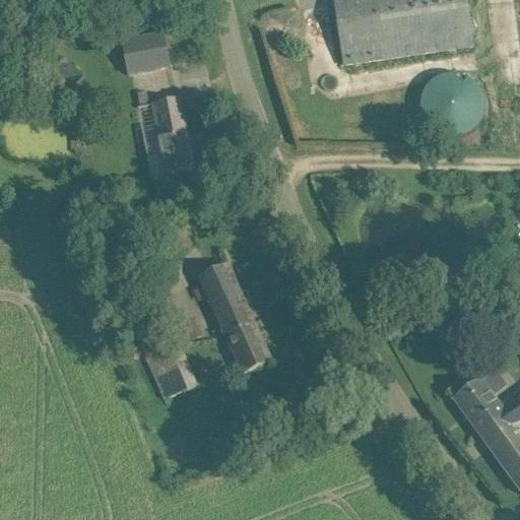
[(334,0),(344,67),(473,48),(466,0),(334,0)]
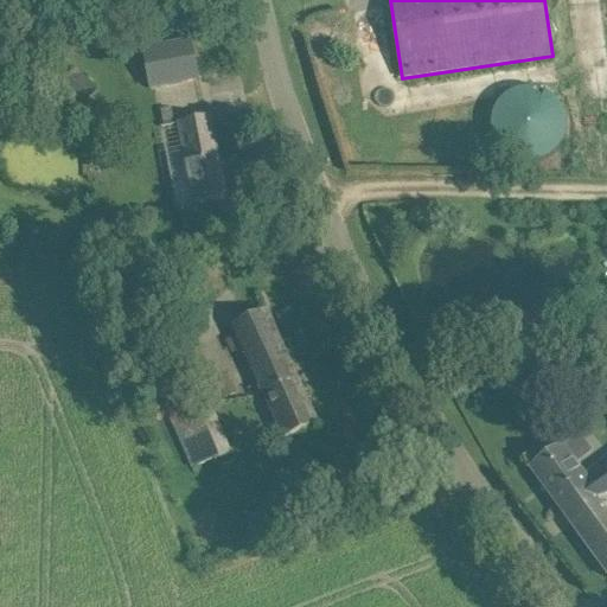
[(191,39),(141,49),(149,91),(199,81),(191,39)]
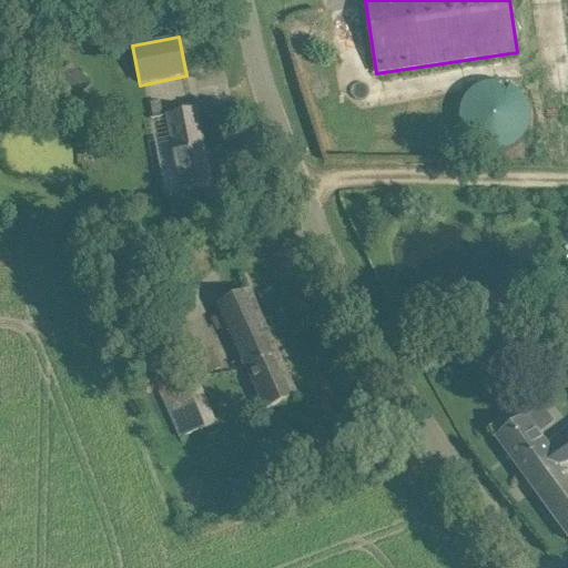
[(78,70),(63,85),(73,94),(88,80),(78,70)]
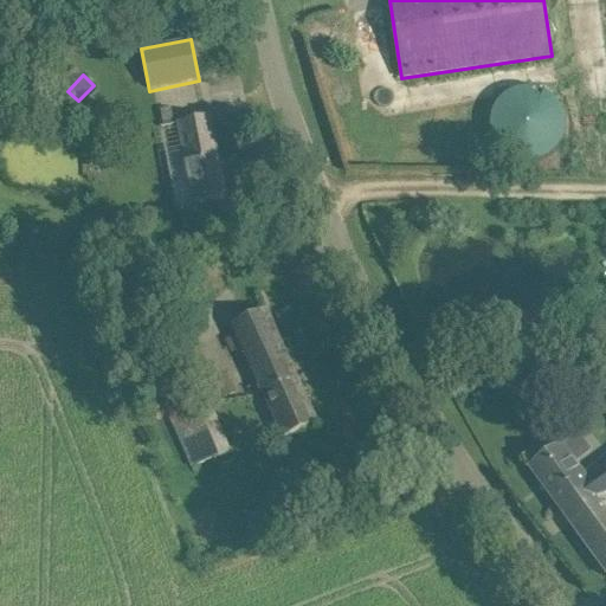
[(510,92),(508,94),(504,96),(500,101),(494,110),(491,117),(490,123),(491,136),(494,141),(497,147),(500,150),(504,155),(509,158),(515,161),(520,163),(526,163),(532,163),(540,162),(547,159),(552,155),(556,149),(560,143),(563,136),(565,129),(565,121),(565,114),(559,103),(554,98),(550,95),(545,91),(537,89),(533,88),(526,88),(517,89),(510,92)]
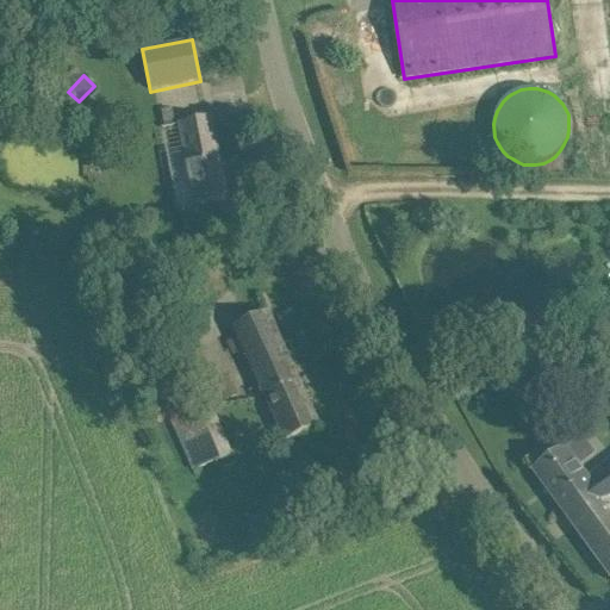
[(174,110),(162,112),(165,128),(176,125),(174,110)]
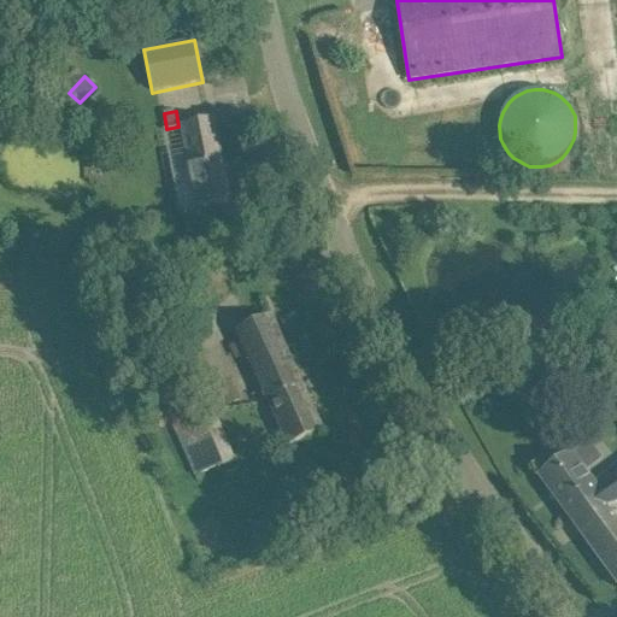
[(215,119),(182,125),(198,209),(230,201),(215,119)]
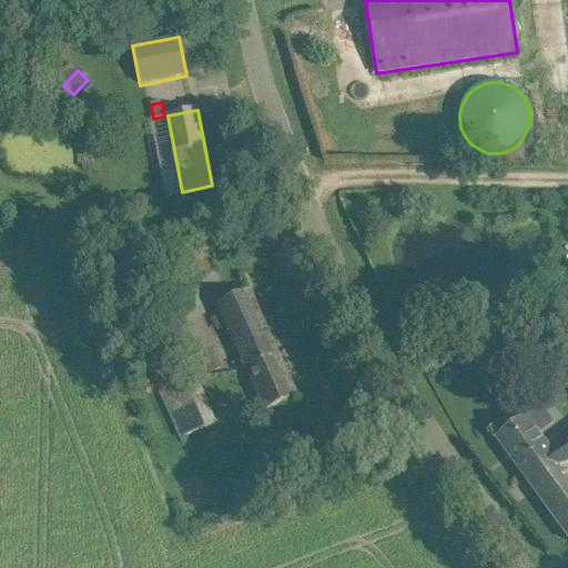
[(214,306),(220,316),(212,320),(217,331),(224,327),(246,376),(250,375),(266,412),(297,397),(249,291),(214,306)]
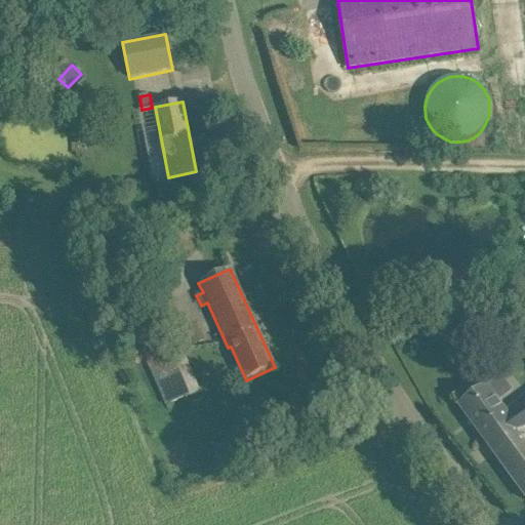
[(205,341),(197,322),(185,327),(194,347),(205,341)]
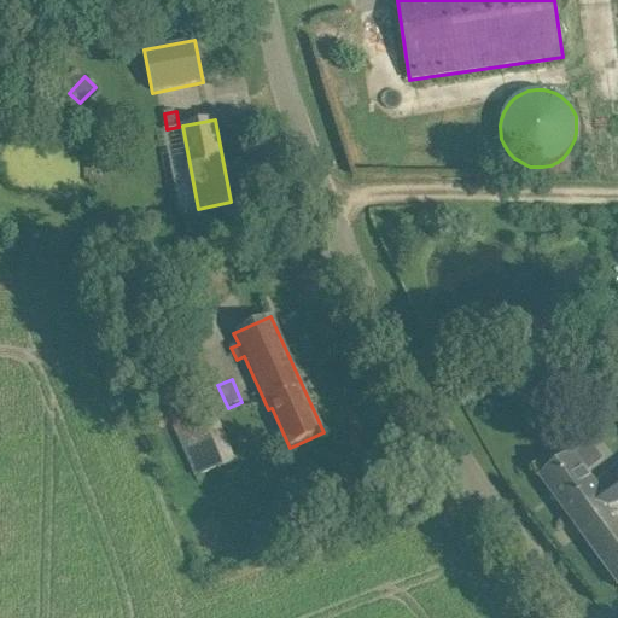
[(180,414),(178,414),(184,431),(200,473),(225,464),(215,441),(207,417),(202,406),(198,407),(180,414)]
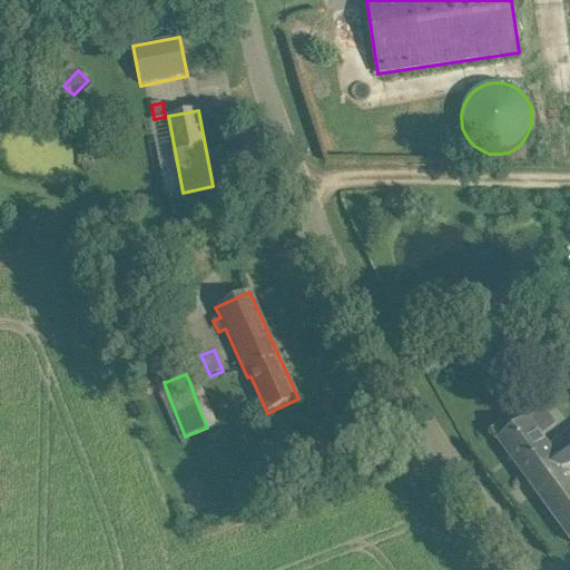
[(569,539),(569,430),(547,448),(520,410),(491,431),(569,539)]
